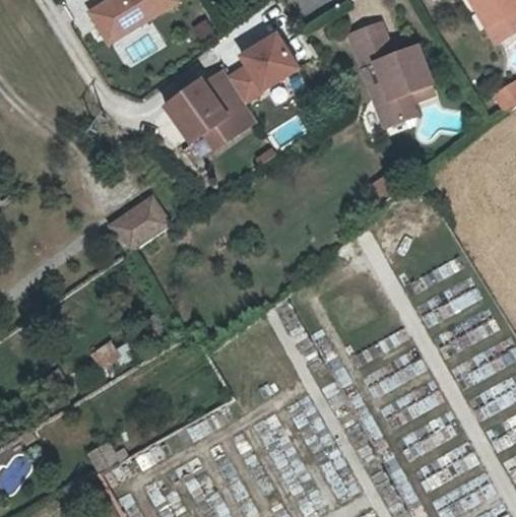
[(90,0),(79,6),(98,42),(174,3),(172,0),(90,0)]
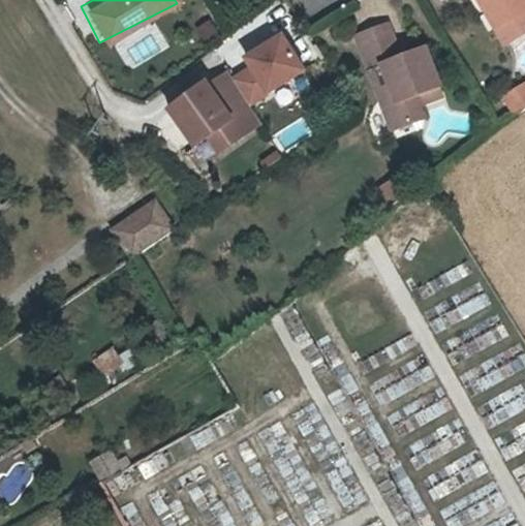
[(480,0),(493,23),(499,20),(501,19),(490,0),(480,0)]
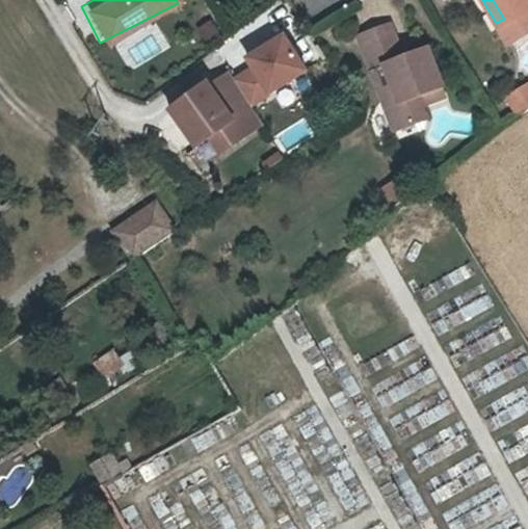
[(493,0),(504,19),(527,4),(527,0),(493,0)]
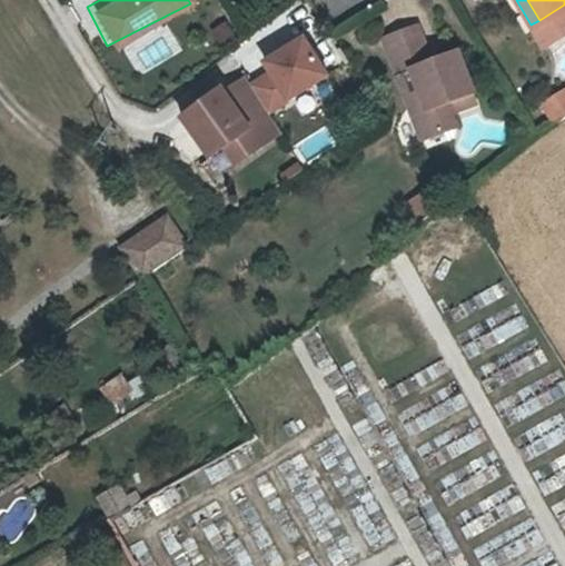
[(564,25),(564,5),(539,20),(537,21),(546,37),(564,25)]
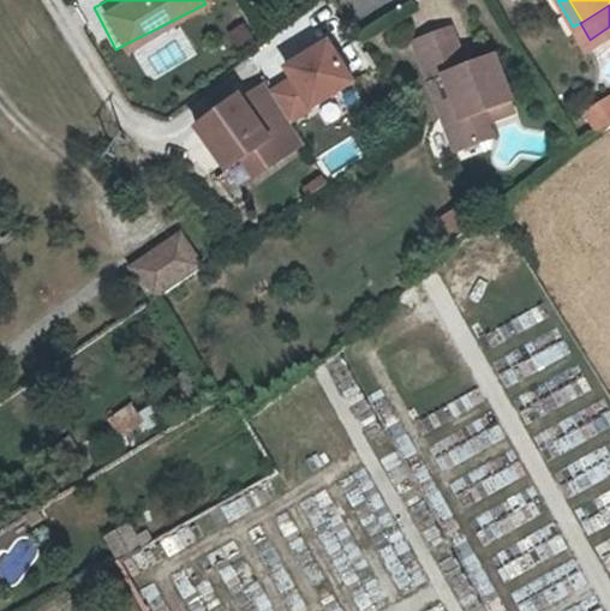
[(221,27),(233,51),(252,41),(240,17),(221,27)]
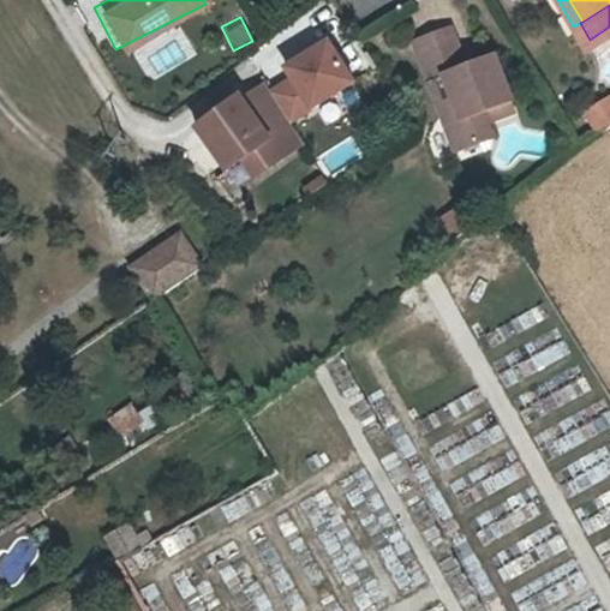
[(455,105),(441,109),(449,137),(488,124),(483,109),(478,96),(506,88),(492,47),(465,57),(461,42),(452,17),(414,29),(428,69),(442,65),(455,105)]
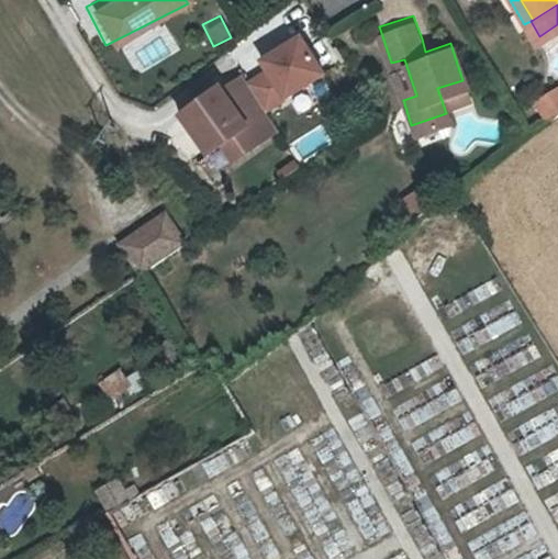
[(265,71),(247,82),(266,113),(282,103),(286,105),(330,78),(303,36),(259,63),(265,71)]
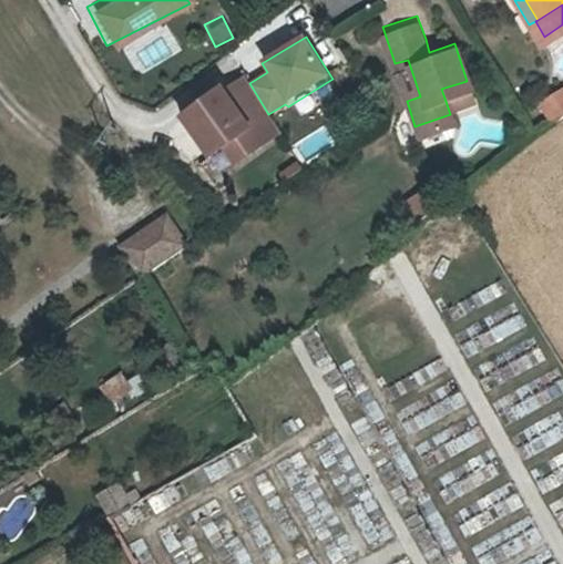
[(395,63),(407,101),(420,96),(408,60),(395,63)]
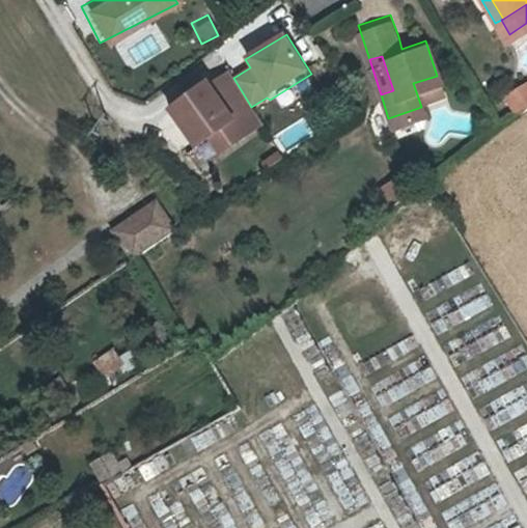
[(226,75),(169,114),(196,154),(211,144),(220,158),(264,129),(226,75)]
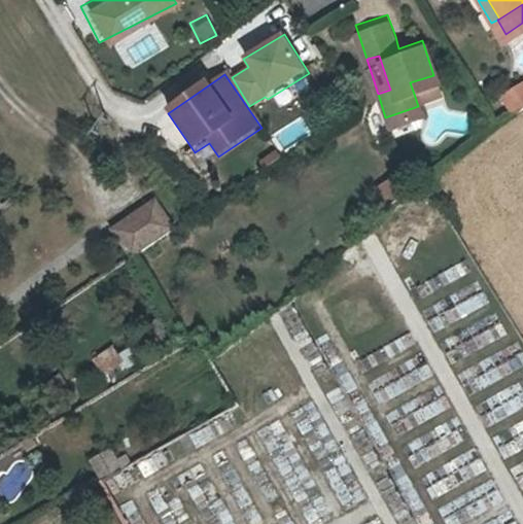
[(438,85),(433,75),(410,82),(414,94),(438,85)]
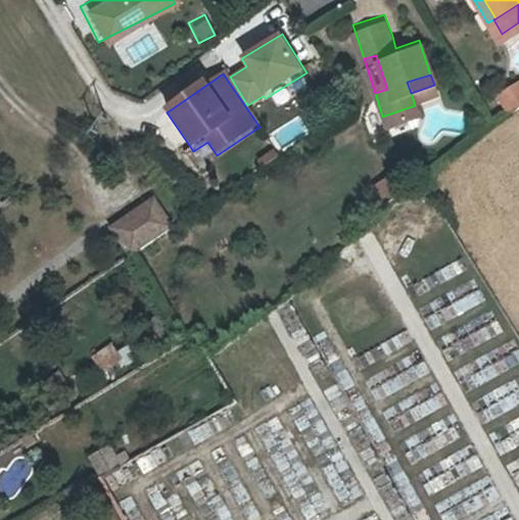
[(498,91),(508,107),(518,100),(518,79),(498,91)]
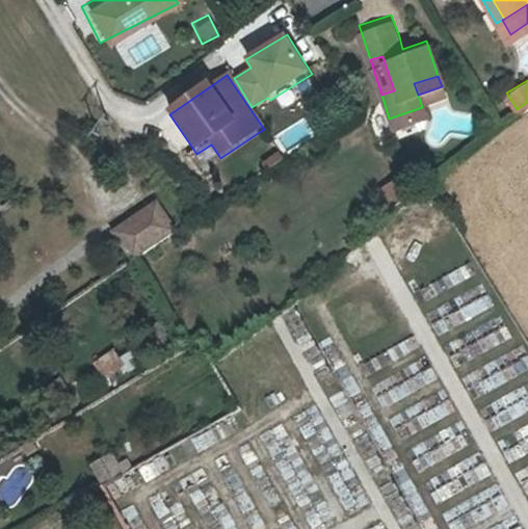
[(396,181),(391,184),(398,196),(404,193),(396,181)]
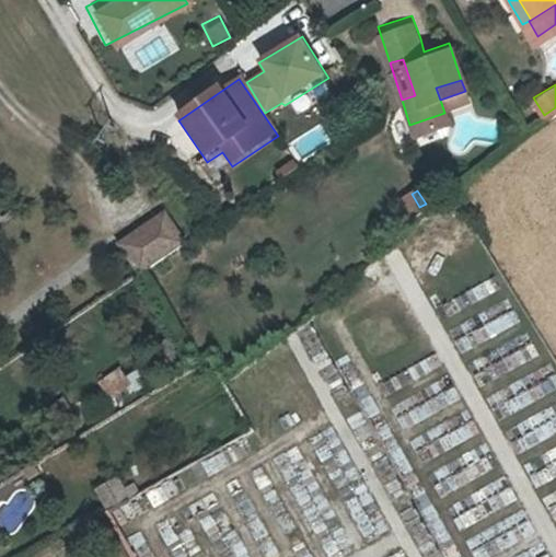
[(161,212),(118,241),(138,270),(181,242),(161,212)]
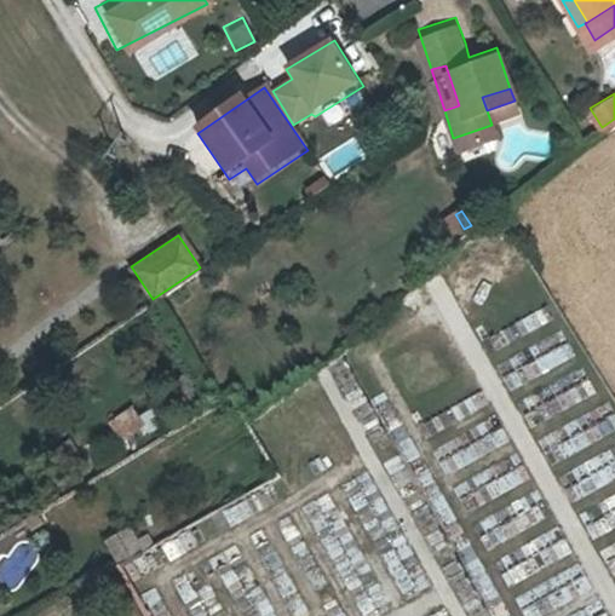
[(103,418),(115,443),(157,425),(145,398),(103,418)]
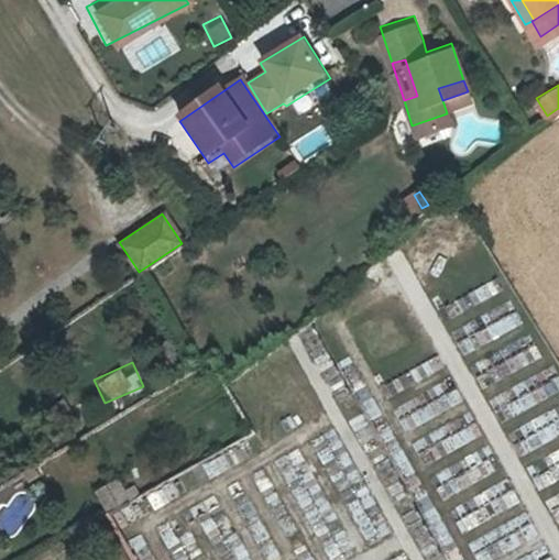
[(96,490),(108,514),(140,495),(134,484),(125,490),(118,478),(96,490)]
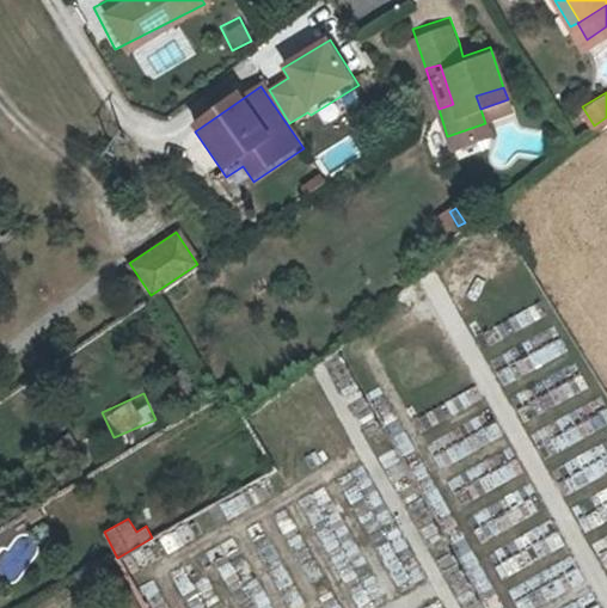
[(155,532),(161,547),(185,538),(179,522),(155,532)]
